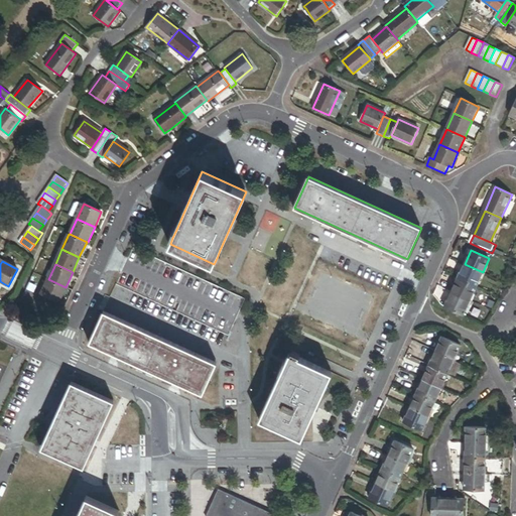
[(477,285),(483,272),(465,264),(459,277),(477,285)]
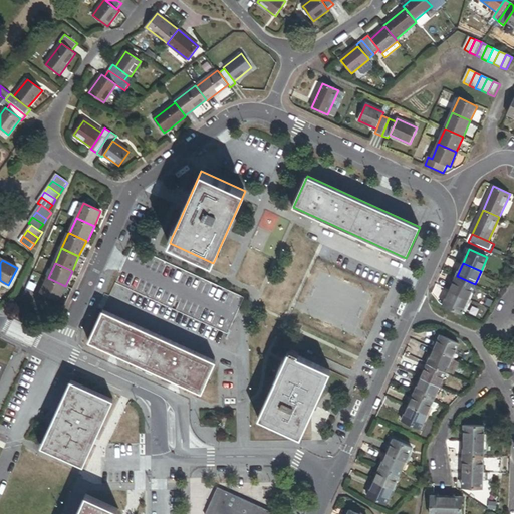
[(475,284),(457,276),(451,290),(468,298),(475,284)]
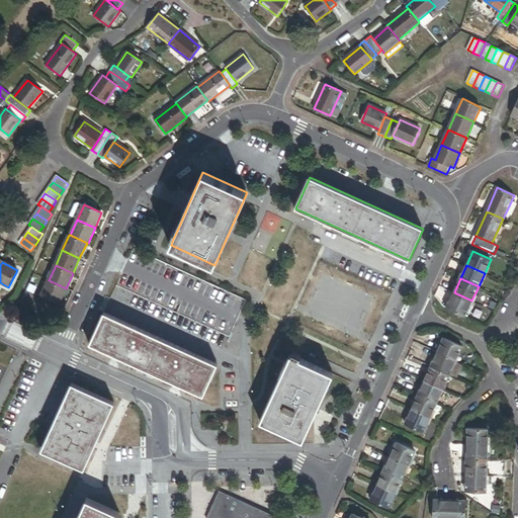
[(66,288),(49,280),(41,295),(59,304),(66,288)]
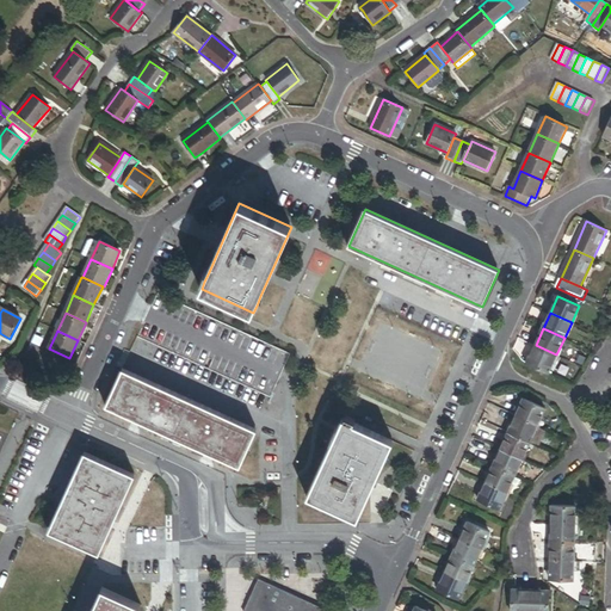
[(556,355),(536,345),(528,363),(548,372),(556,355)]
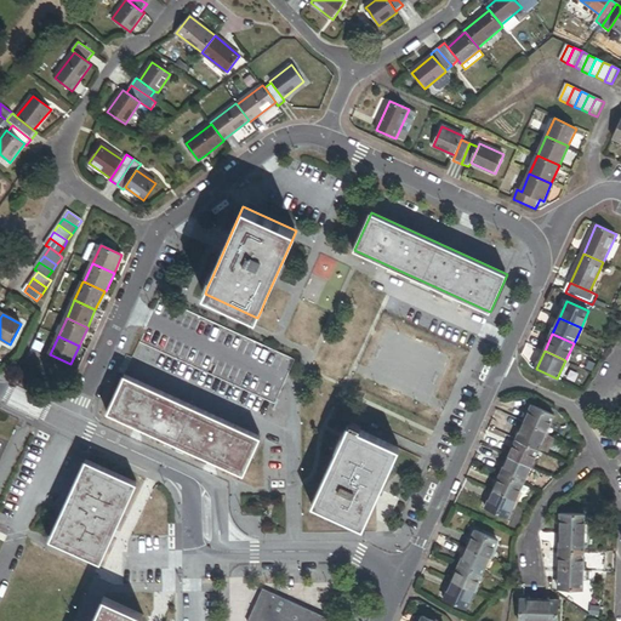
[(261,437),(125,376),(108,414),(244,474),(261,437)]
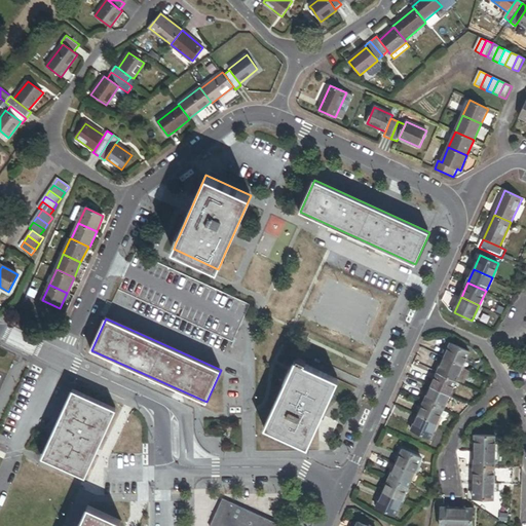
[(445,359),(462,367),(470,352),(451,344),(445,359)]
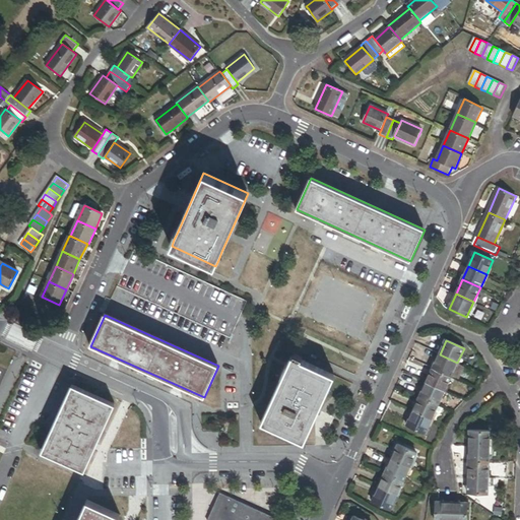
[(451,377),(457,363),(440,354),(433,369),(451,377)]
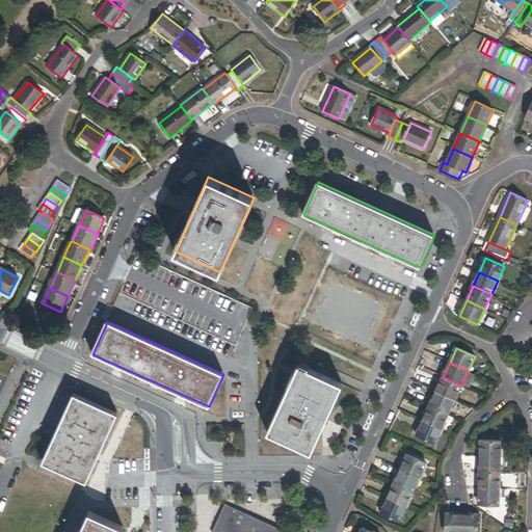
[(309,369),(299,366),(298,365),(268,432),(312,452),(342,384),(309,369)]
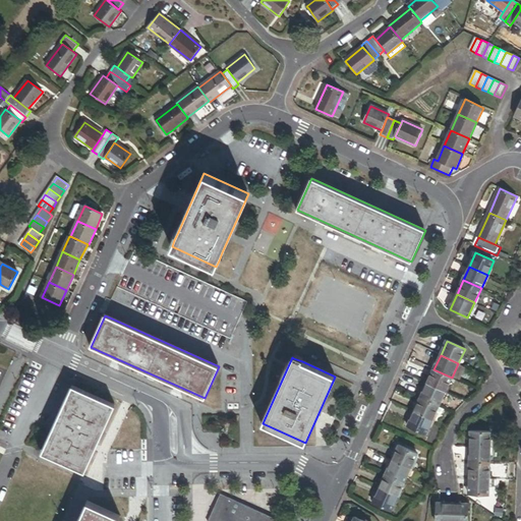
[(452,378),(433,369),(427,384),(446,392),(452,378)]
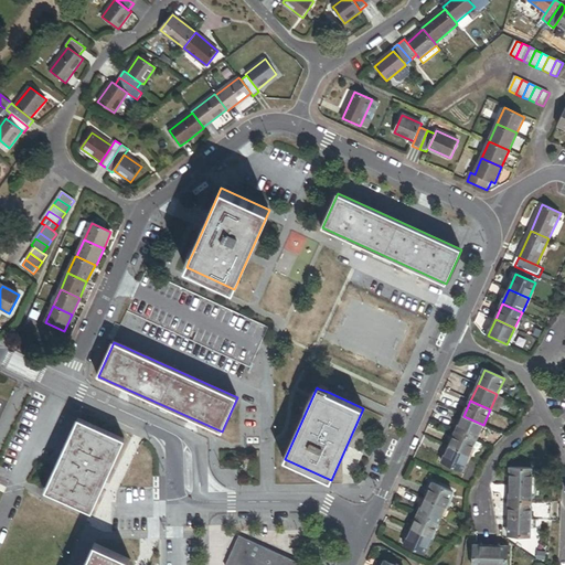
[(457,432),(476,441),(483,425),(464,416),(457,432)]
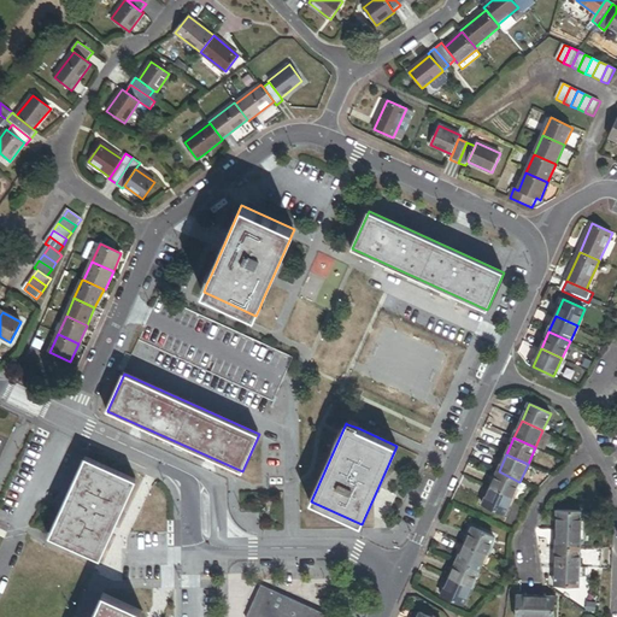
[(86,457),(50,536),(100,558),(136,480),(86,457)]
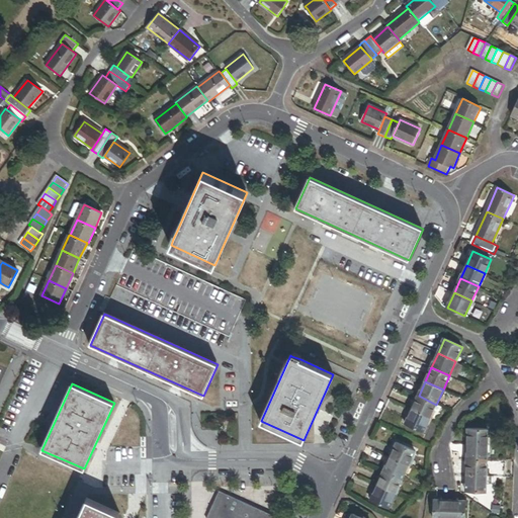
[(412,411),(430,419),(436,405),(419,396),(412,411)]
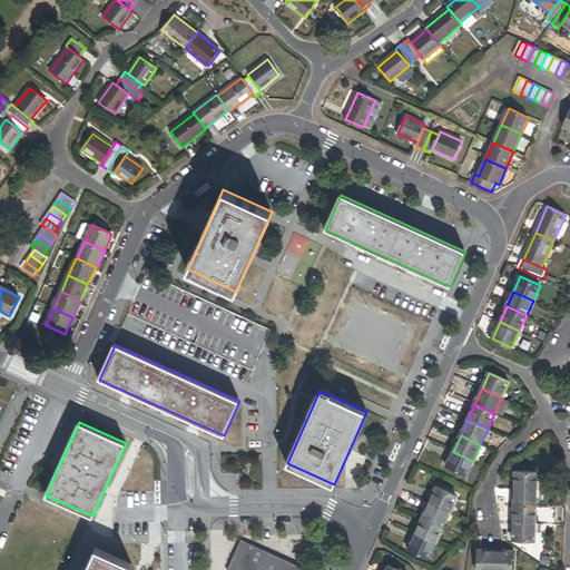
[(485,448),(480,445),(473,461),(479,463),(485,448)]
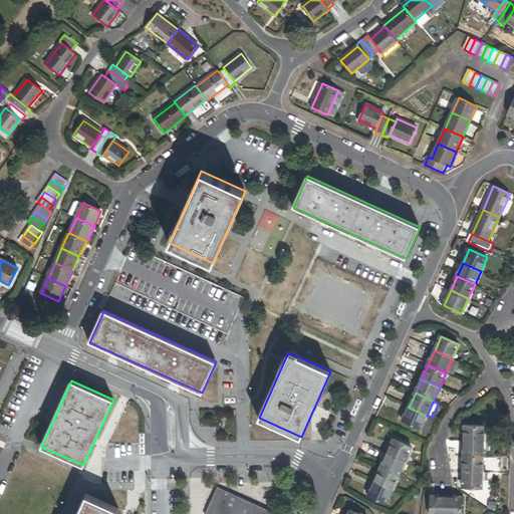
[(421,429),(427,416),(409,408),(403,421),(421,429)]
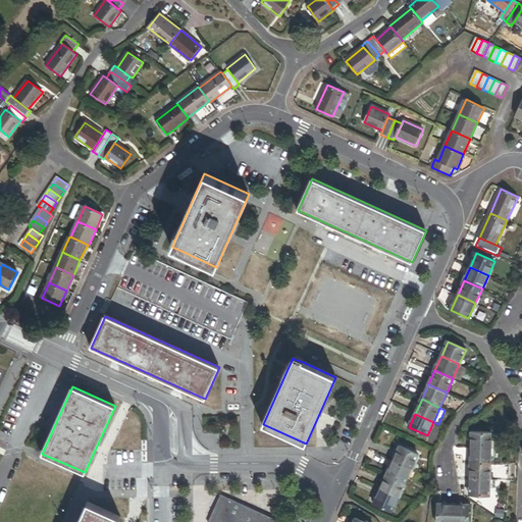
[(472,433),(472,449),(491,450),(491,433),(472,433)]
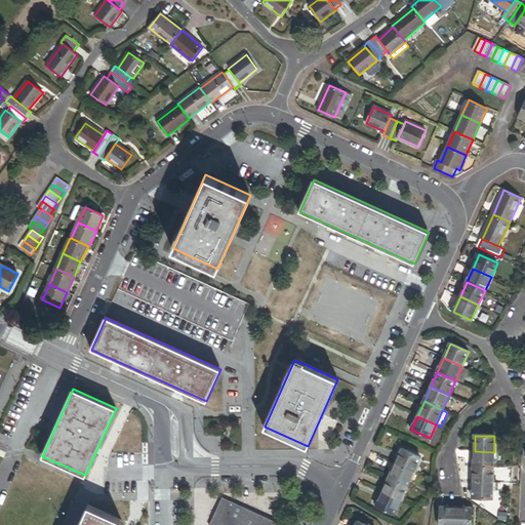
[(396,463),(414,472),(420,457),(402,449),(396,463)]
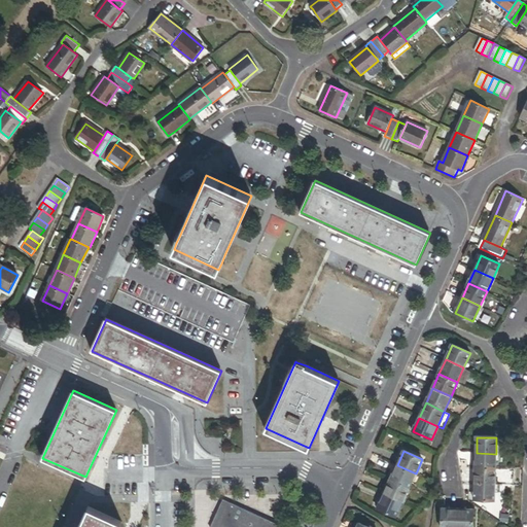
[(496,454),(477,453),(476,468),(496,469),(496,454)]
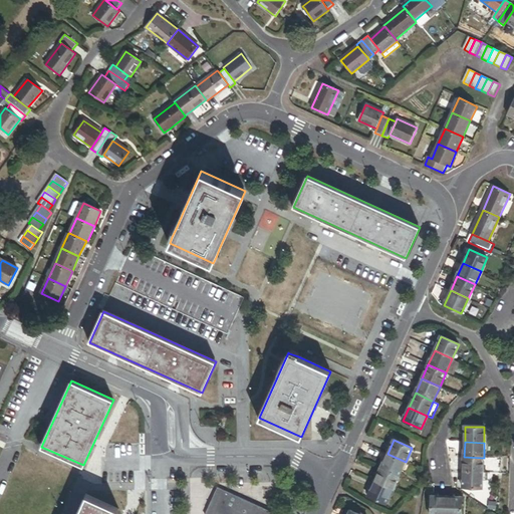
[(381,468),(399,476),(406,462),(388,454),(381,468)]
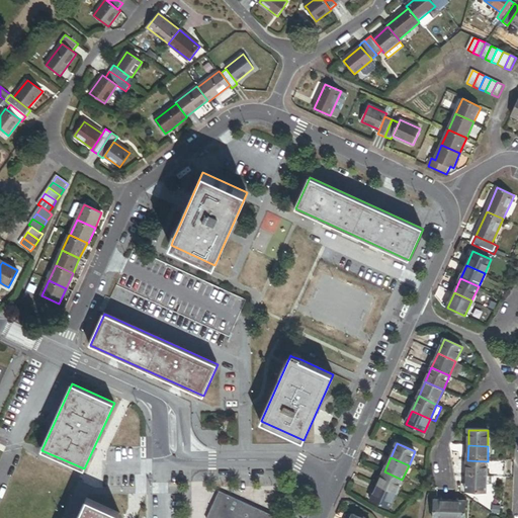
[(488,461),(467,460),(467,476),(487,477),(488,461)]
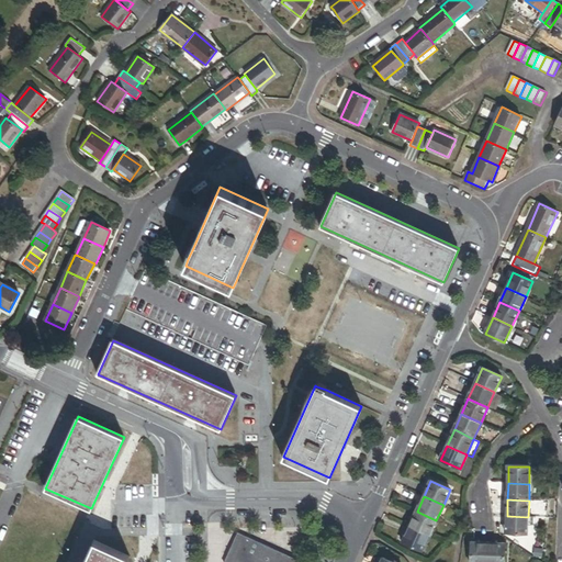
[(409,528),(429,537),(436,520),(417,512),(409,528)]
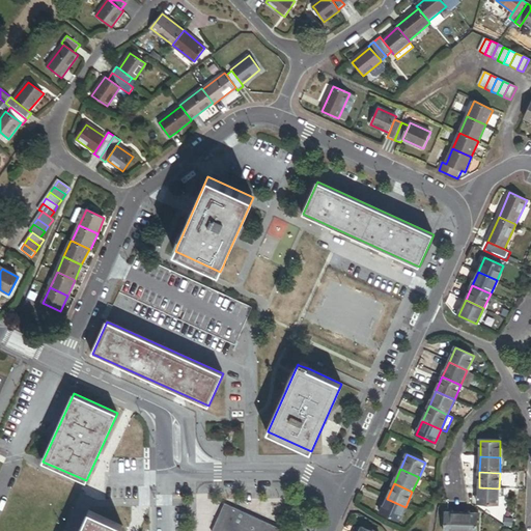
[(499,488),(479,487),(479,504),(499,504),(499,488)]
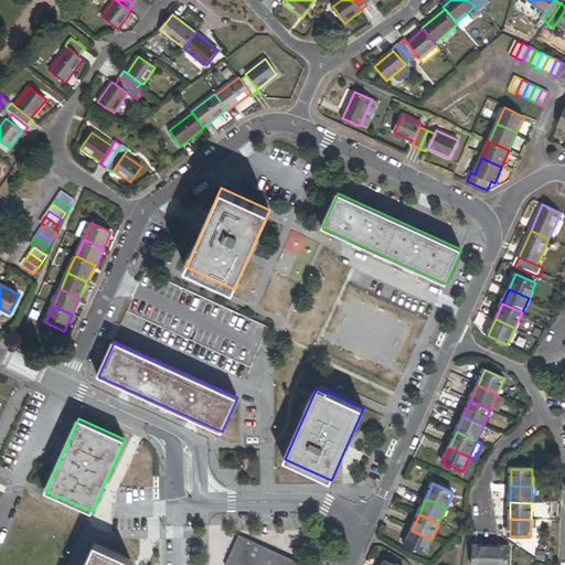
[(425,554),(432,540),(412,531),(405,545),(425,554)]
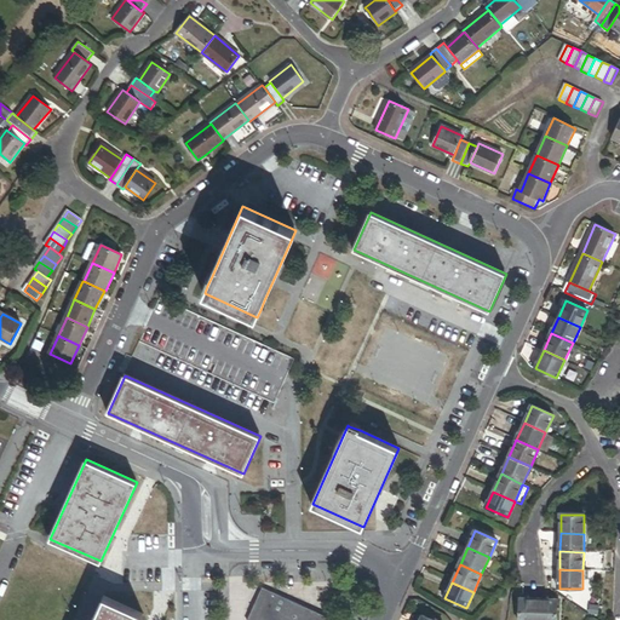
[(328,619),(329,618),(262,587),(247,619),(328,619)]
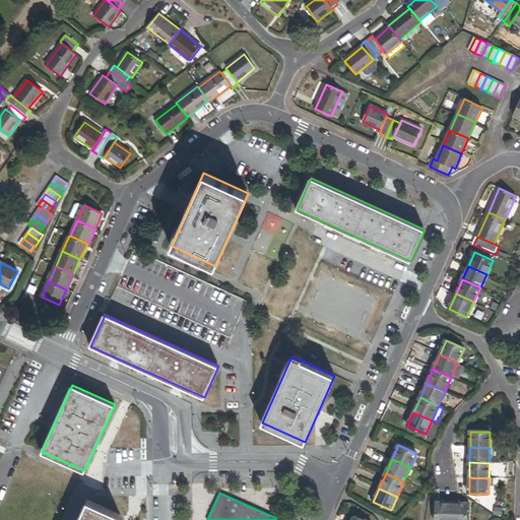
[(86,501),(77,519),(116,519),(119,515),(86,501)]
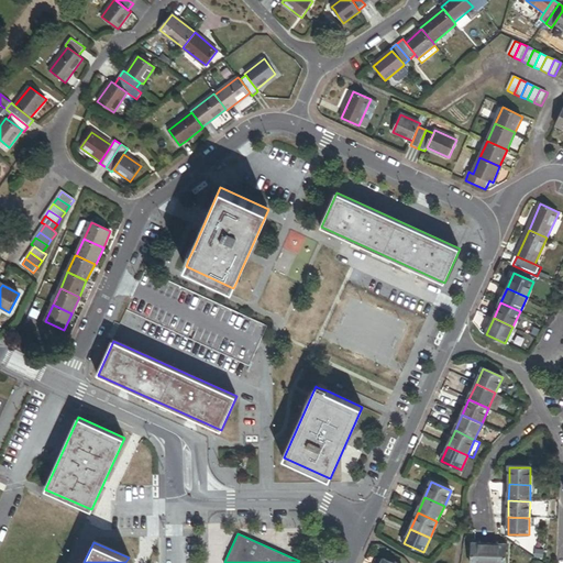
[(488,562),(489,544),(473,543),(472,562),(488,562)]
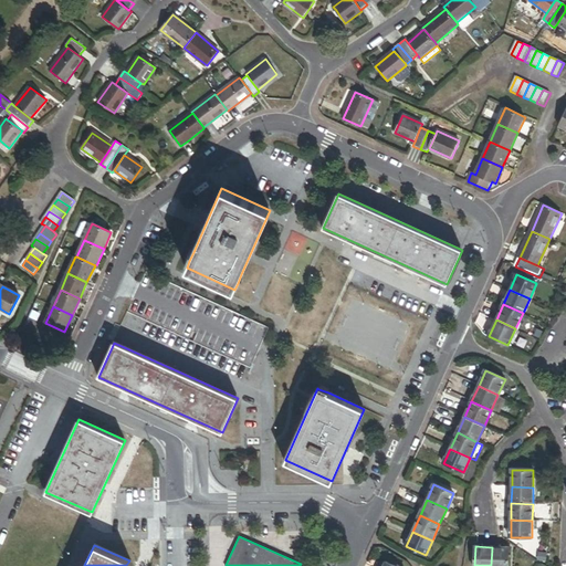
[(507,565),(509,547),(492,547),(491,565),(507,565)]
